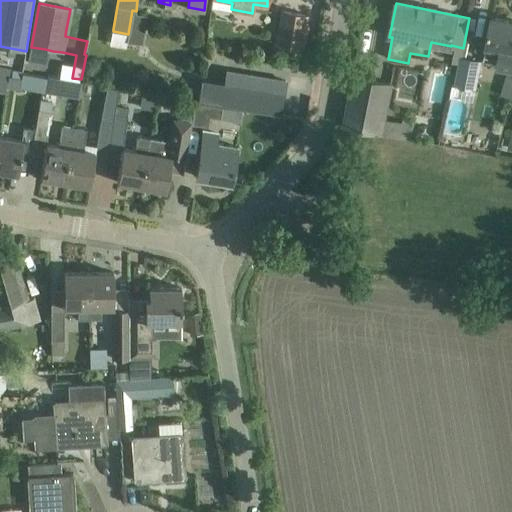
[(141,45),(146,15),(136,13),(136,11),(132,10),(128,34),(127,42),(141,45)]
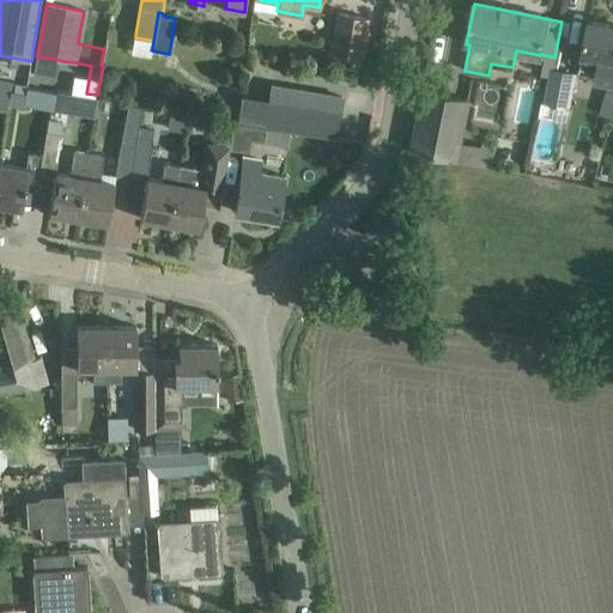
[(329,54),(360,60),(368,18),(337,13),(329,54)]
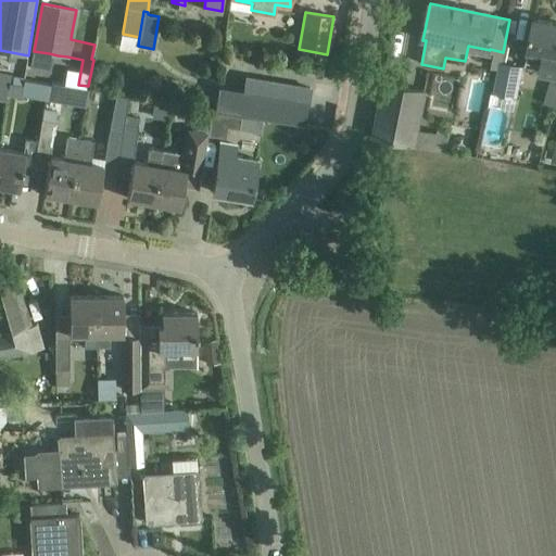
[(529,49),(526,62),(542,64),(540,73),(555,75),(555,24),(534,20),(530,41),(529,49)]
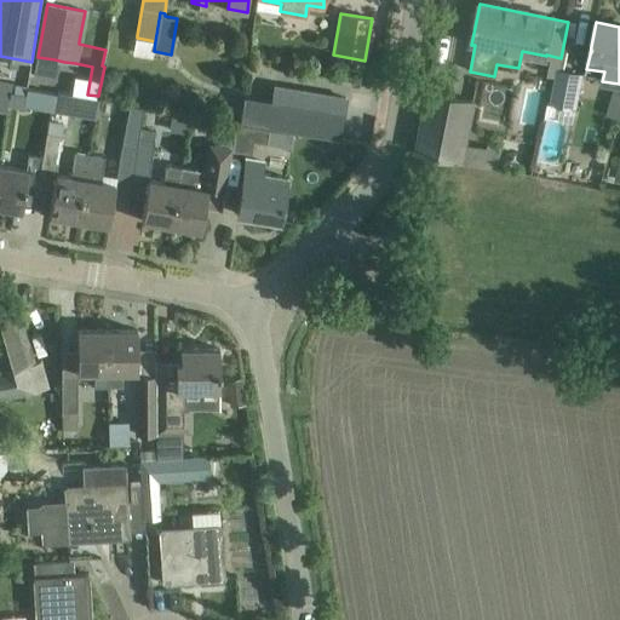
[(561,70),(554,104),(575,109),(583,75),(561,70)]
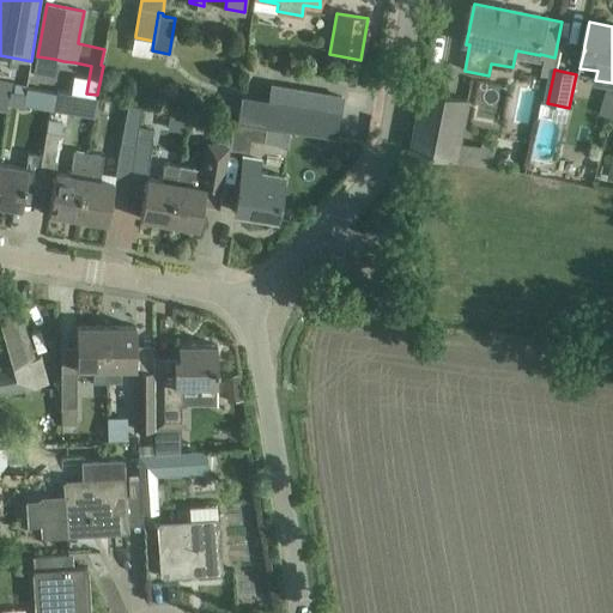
[(11,84),(8,105),(25,108),(28,93),(25,93),(26,87),(11,84)]
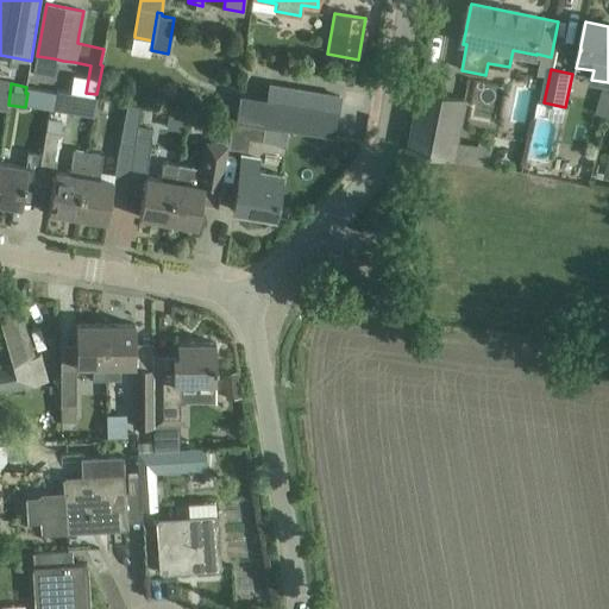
[(338,96),(270,85),(263,126),(332,138),(338,96)]
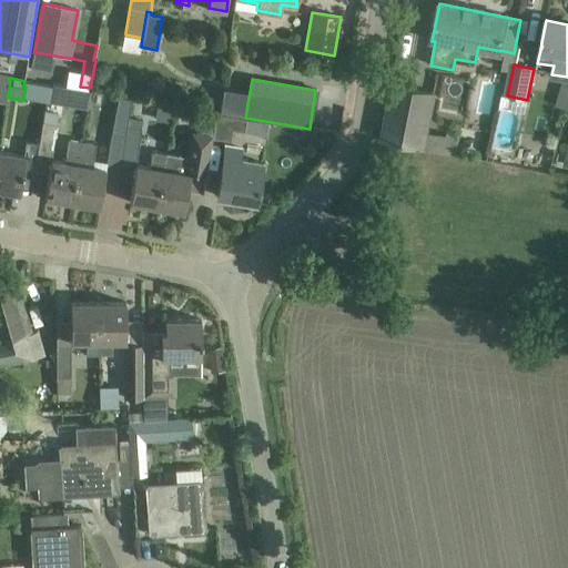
[(567,83),(563,82),(558,103),(567,105),(567,83)]
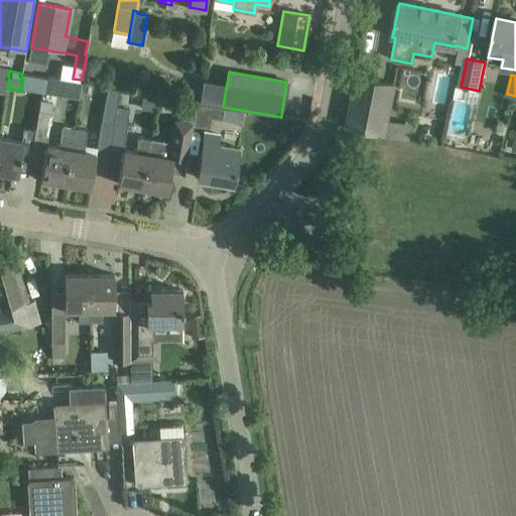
[(46,78),(44,77),(41,93),(58,96),(60,79),(59,79),(47,77),(46,78)]
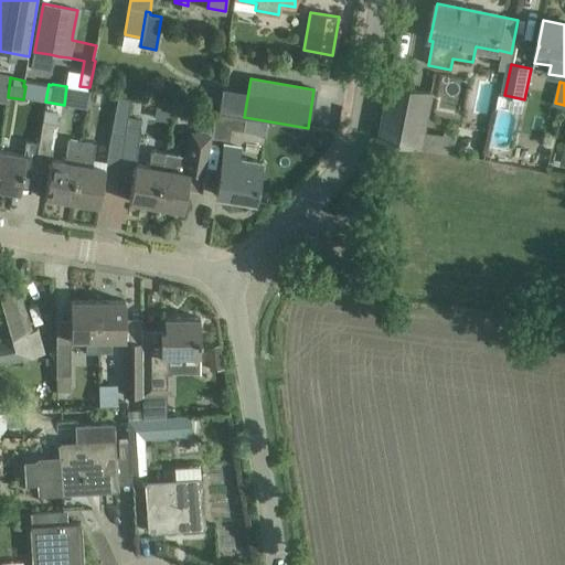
[(380,138),(398,141),(451,152),(454,137),(427,131),(434,93),(430,92),(391,84),(380,138)]
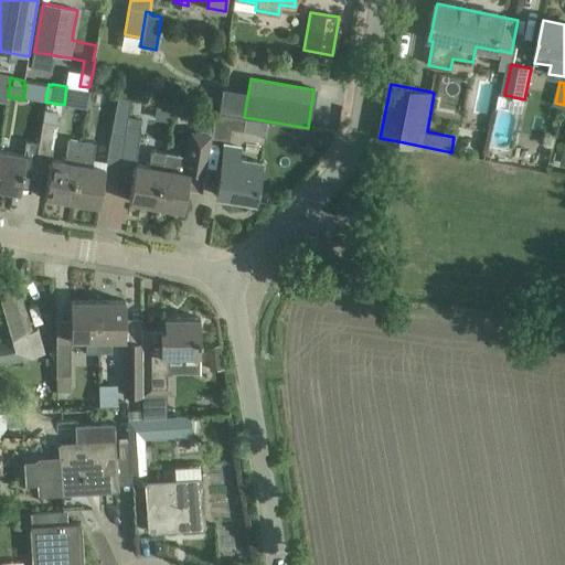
[(172,106),(156,104),(153,119),(169,121),(172,106)]
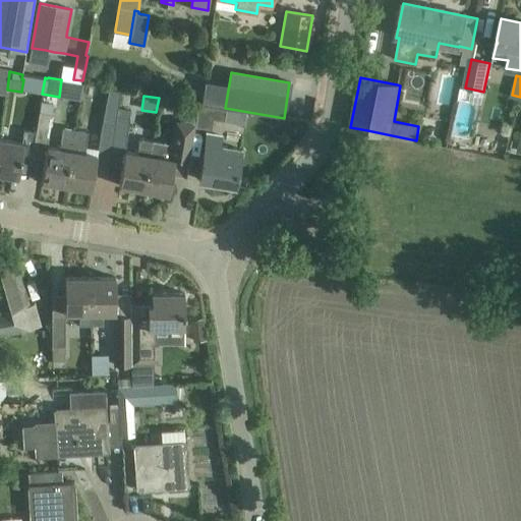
[(48,143),(52,114),(54,105),(40,103),(39,112),(34,140),(48,143)]
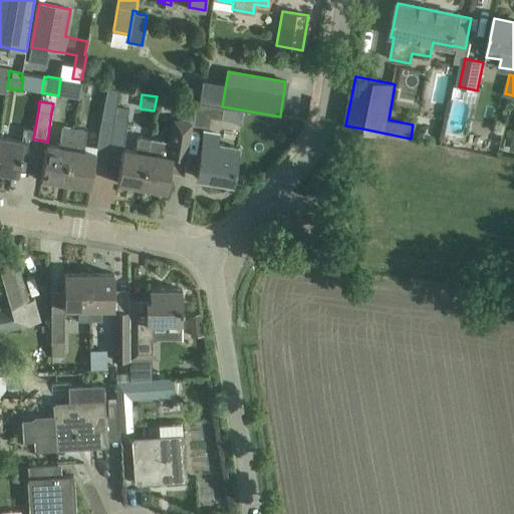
[(196,103),(192,125),(208,129),(210,117),(221,119),(223,107),(196,103)]
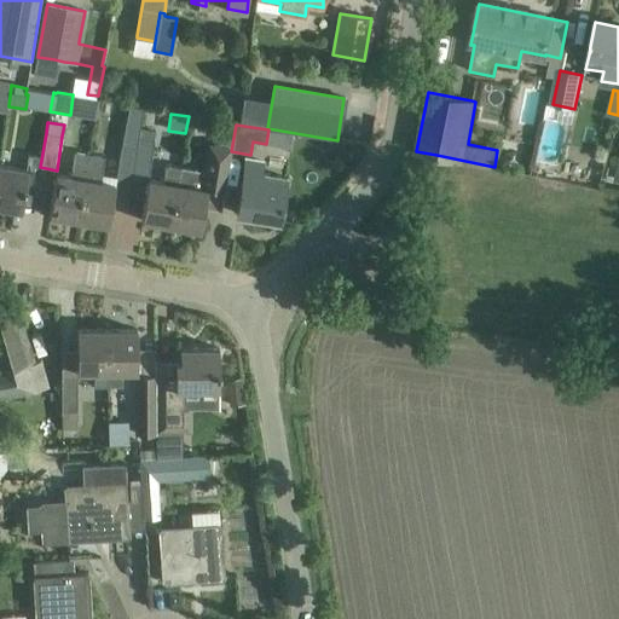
[(133,173),(148,175),(155,131),(140,128),(139,138),(133,173)]
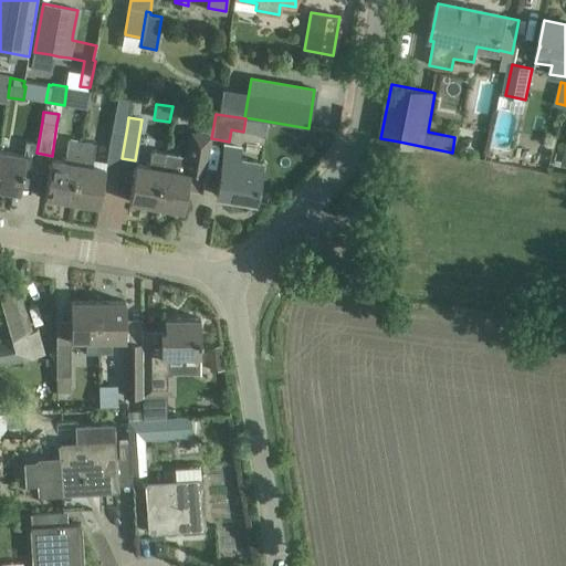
[(106,163),(105,165),(119,168),(122,158),(127,126),(113,124),(111,134),(108,146),(106,163)]
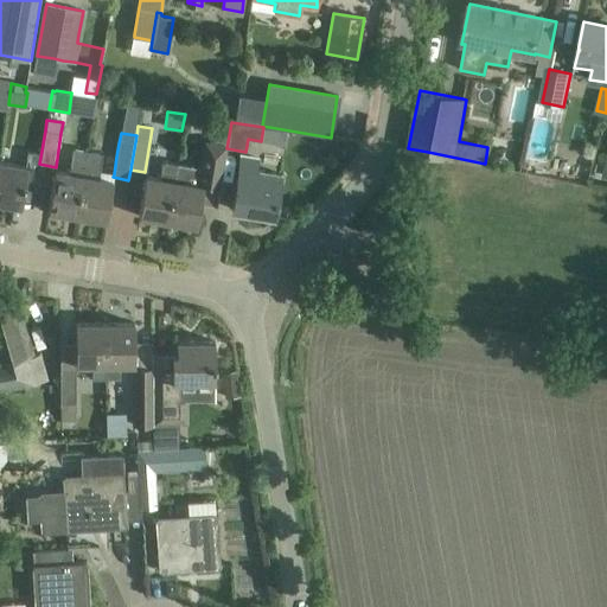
[(177,164),(167,221),(196,225),(199,202),(203,186),(217,190),(219,179),(225,145),(210,142),(203,141),(199,167),(197,181),(190,180),(191,173),(189,170),(190,166),(177,164)]
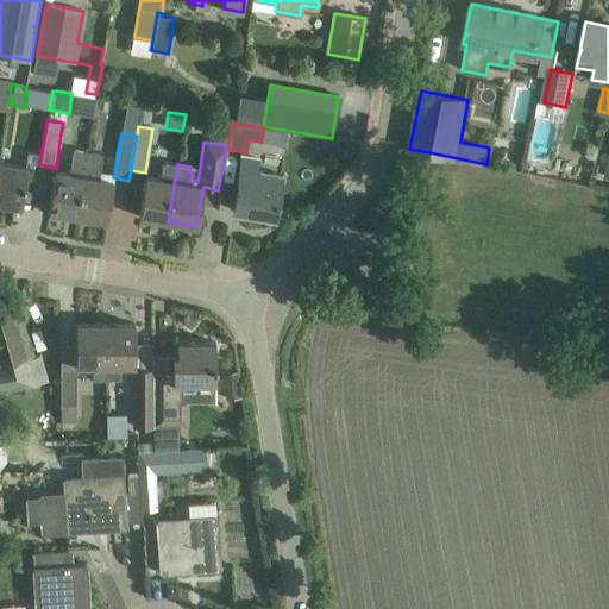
[(77,217),(88,152),(74,150),(69,174),(55,171),(48,212),(77,217)]
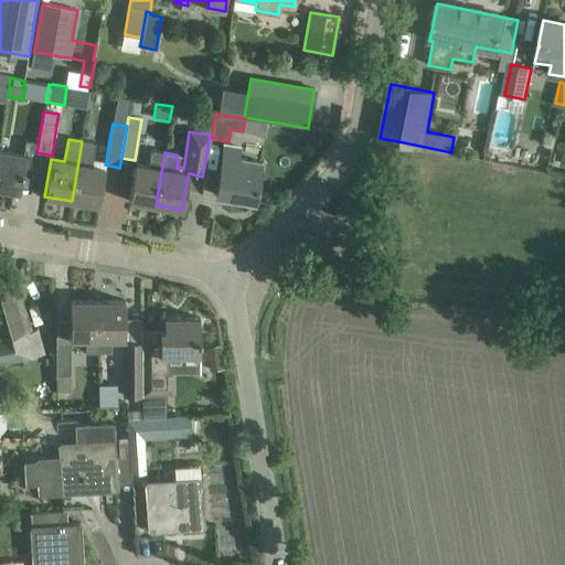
[(82,141),(72,201),(98,205),(102,182),(105,168),(92,166),(93,160),(95,144),(82,141)]
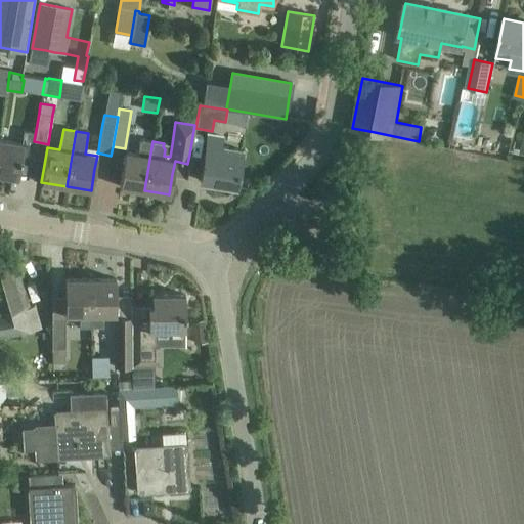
[(200,180),(235,187),(243,150),(220,146),(222,136),(208,134),(200,180)]
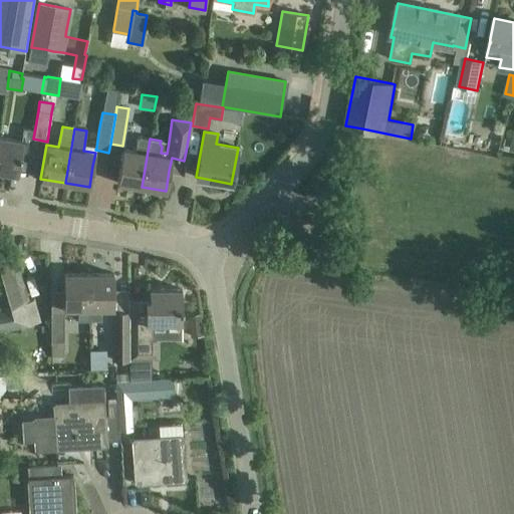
[(0,136),(0,171),(17,175),(23,141),(0,136)]
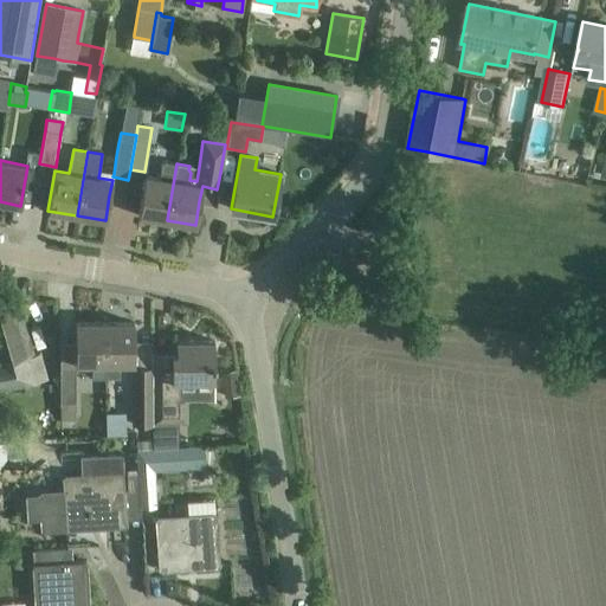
[(137,216),(167,220),(176,163),(165,162),(161,165),(159,179),(144,176),(137,216)]
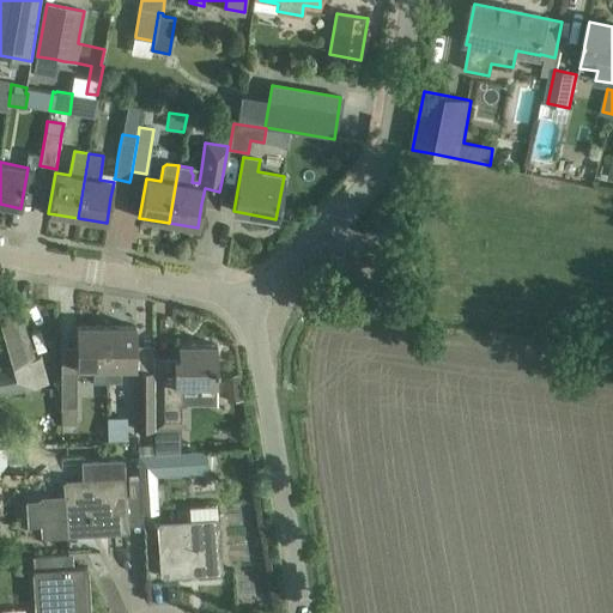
[(40,356),(34,358),(14,299),(0,304),(0,392),(47,384),(40,356)]
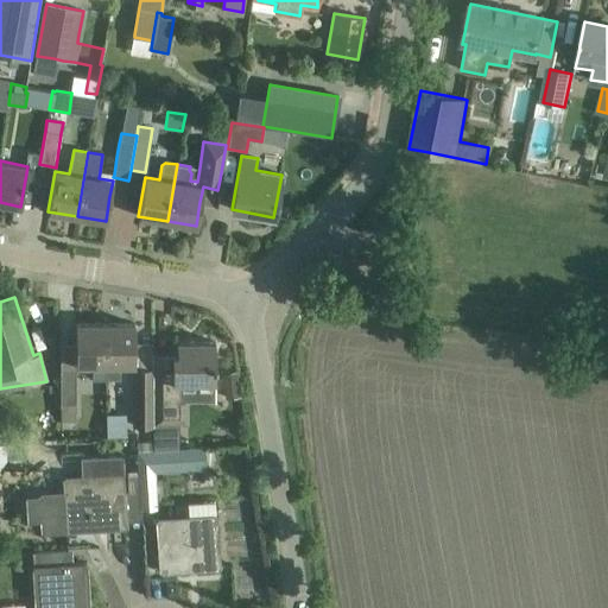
[(134,366),(134,323),(105,324),(105,379),(121,379),(121,366),(134,366)]
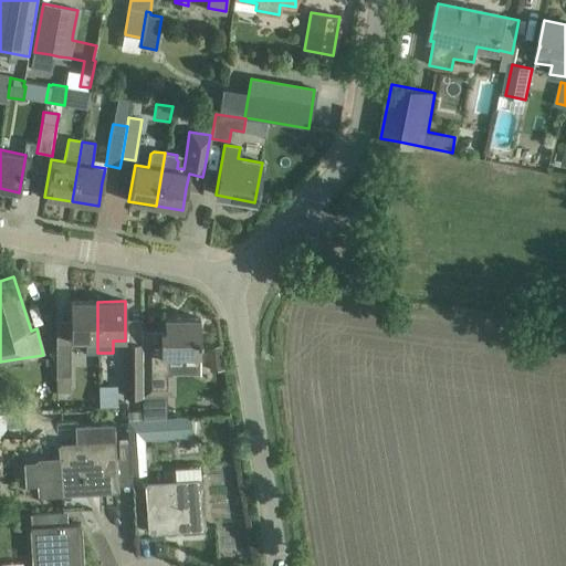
[(97,302),(70,302),(70,320),(70,341),(88,341),(88,353),(97,353),(97,302)]
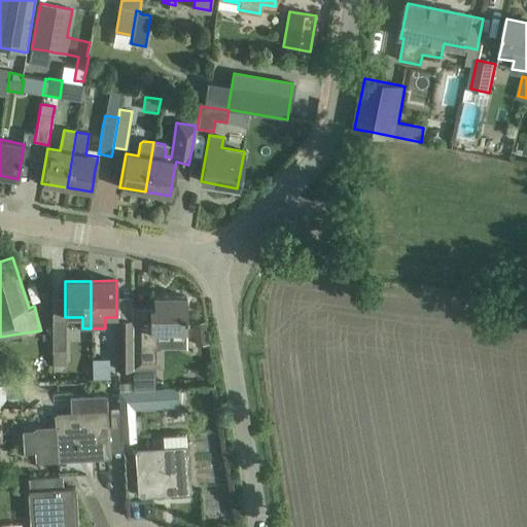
[(132,307),(132,319),(132,371),(133,382),(133,391),(155,389),(154,369),(154,344),(154,331),(186,331),(185,296),(152,296),(152,307),(132,307)]
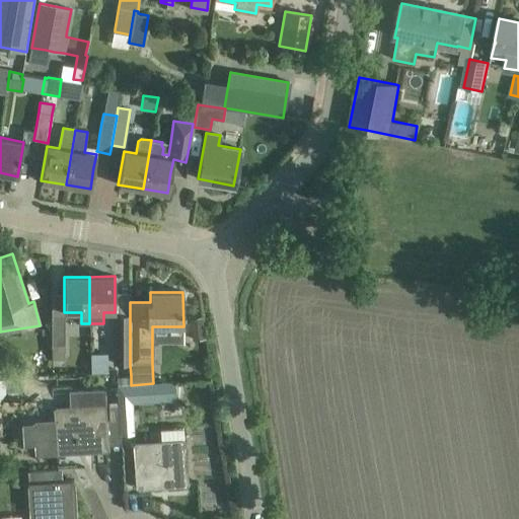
[(130,314),(112,314),(113,365),(130,365),(130,314)]
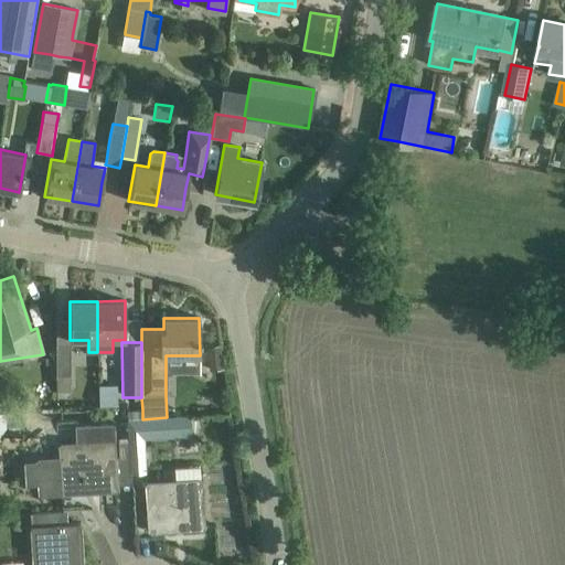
[(57,343),(57,375),(72,374),(72,343),(57,343)]
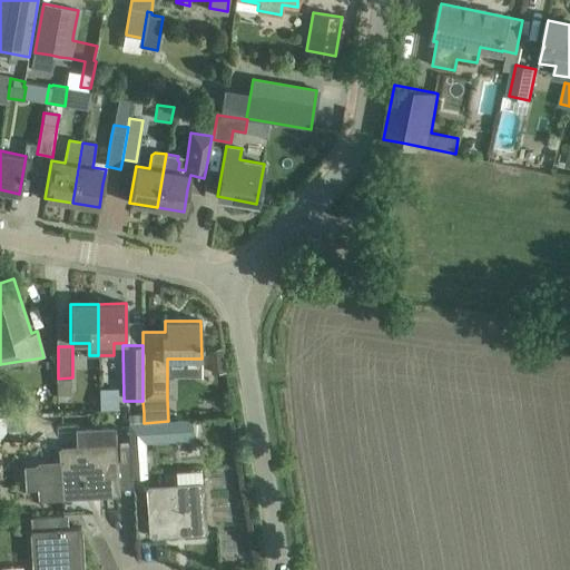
[(225,372),(222,347),(207,350),(210,374),(225,372)]
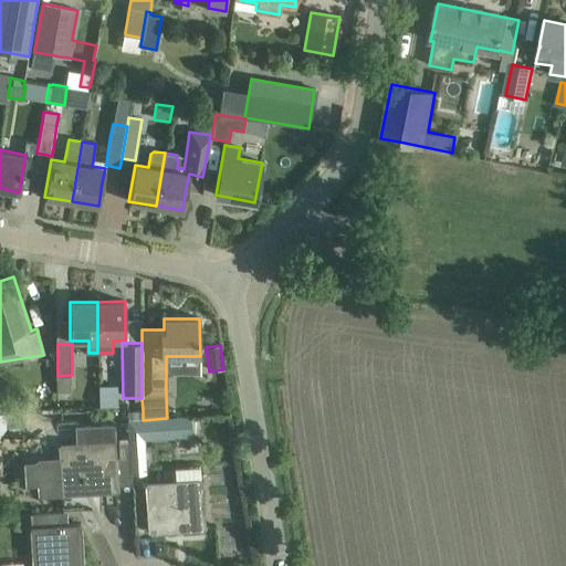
[(142,420),(127,421),(129,457),(130,474),(146,473),(144,439),(191,437),(191,435),(191,431),(190,418),(190,417),(167,418),(143,420),(142,420)]
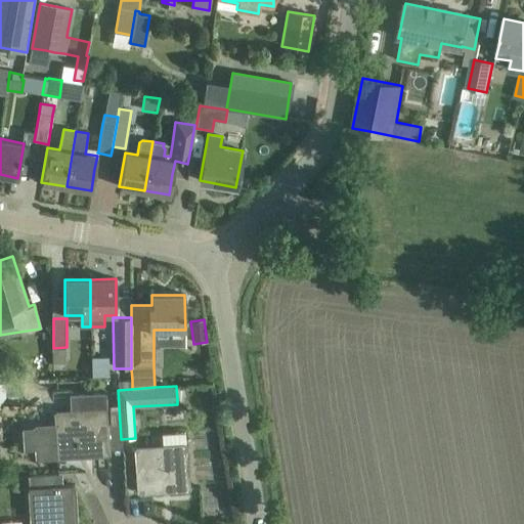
[(34,426),(32,426),(32,428),(34,448),(35,459),(37,459),(37,455),(56,454),(56,456),(58,456),(58,454),(76,453),(78,448),(106,446),(107,453),(110,452),(110,450),(107,432),(107,425),(104,391),(69,394),(71,410),(54,411),(52,411),(53,427),(34,428),(34,426)]
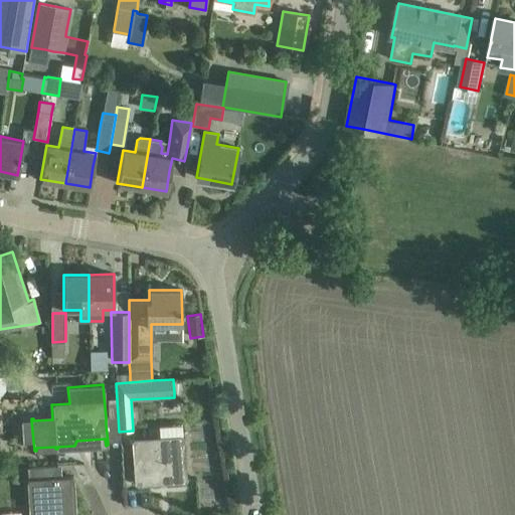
[(132,442),(134,477),(164,475),(167,479),(186,478),(183,438),(132,442)]
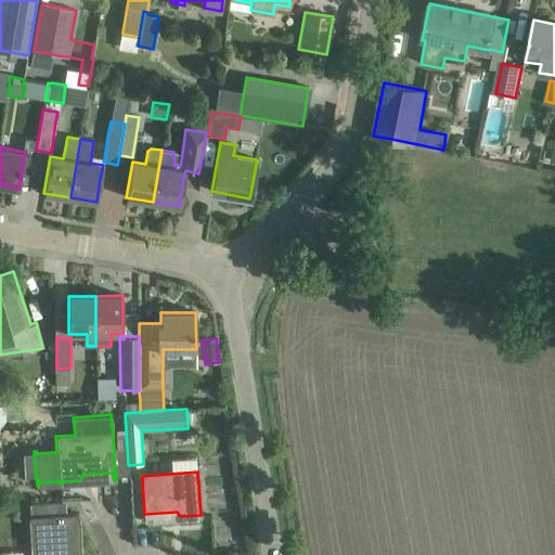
[(31,516),(30,516),(30,518),(33,518),(35,554),(77,554),(78,549),(73,546),(71,515),(78,515),(78,513),(66,514),(62,514),(62,502),(31,504),(31,516)]
